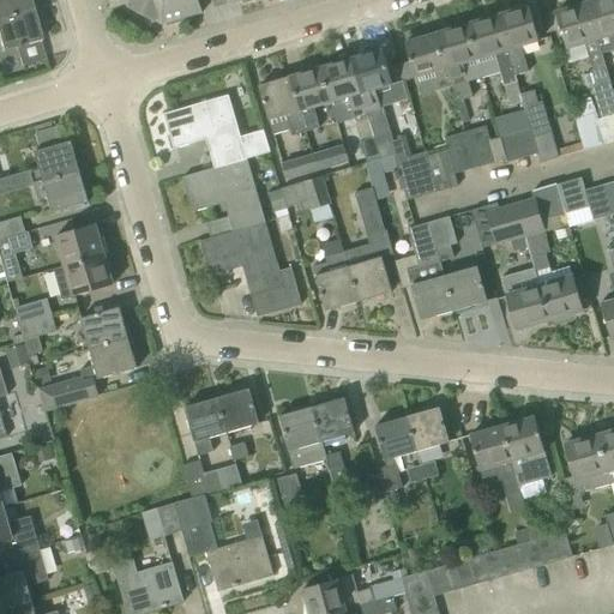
[(0,0),(0,19),(32,11),(29,0),(0,0)]
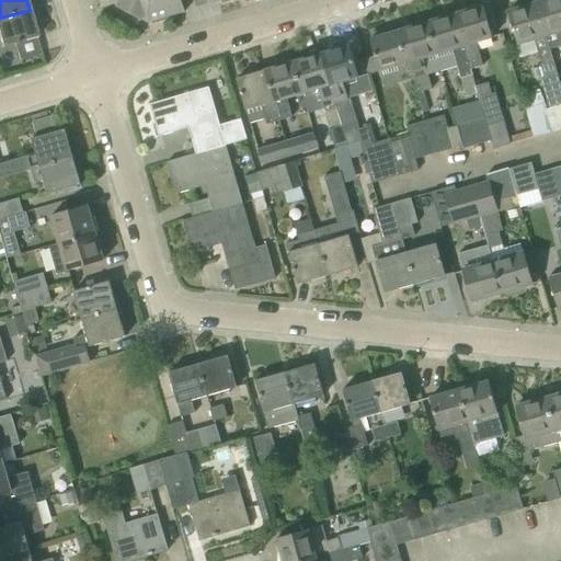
[(115,7),(128,14),(135,0),(110,0),(111,2),(116,6),(115,7)]
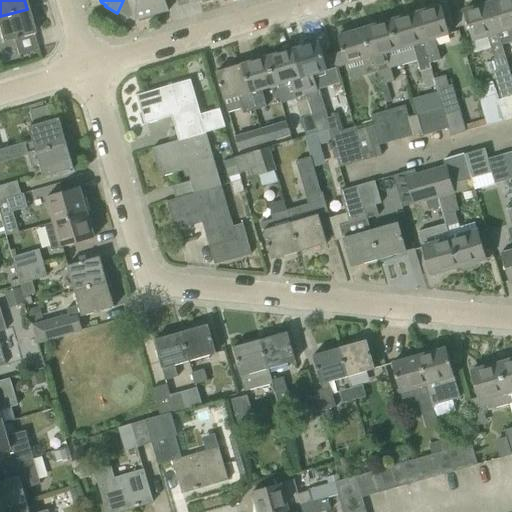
[(123,0),(117,13),(129,19),(129,18),(135,21),(138,20),(139,22),(150,18),(149,16),(168,11),(164,0),(123,0)]
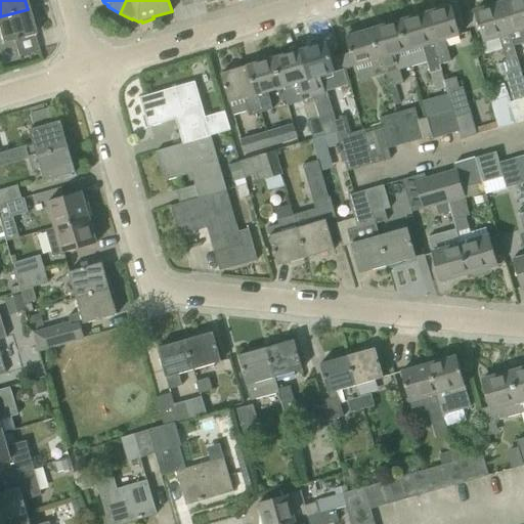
[(523,0),(512,0),(499,4),(512,45),(513,45),(523,41),(523,0)]
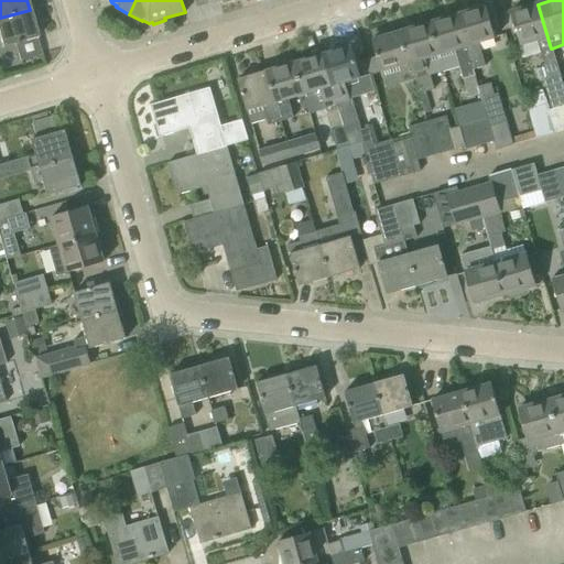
[(551,49),(538,4),(510,12),(519,43),(518,44),(521,58),(540,53),(544,66),(543,67),(546,78),(542,79),(551,108),(548,110),(554,131),(563,127),(563,87),(552,49),(551,49)]
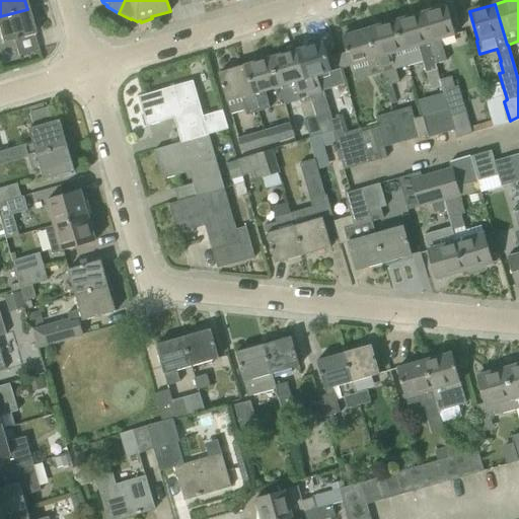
[(434,65),(435,64),(446,61),(440,40),(455,34),(446,5),(420,13),(434,65)]
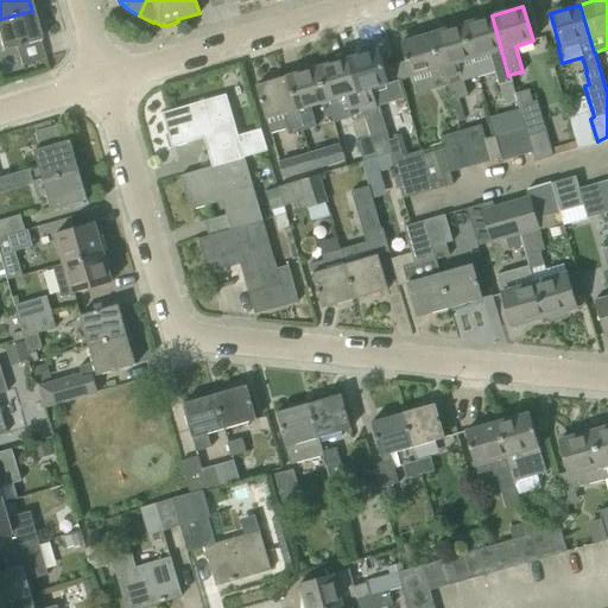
[(32,11),(0,19),(0,46),(1,51),(40,40),(32,11)]
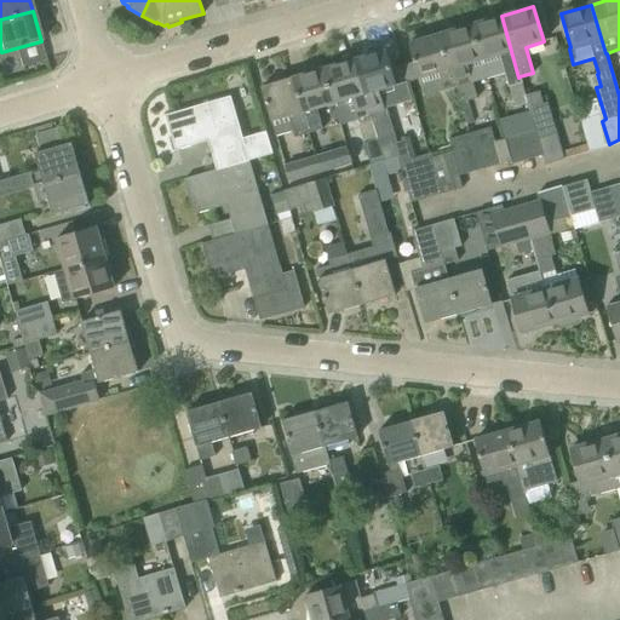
[(515,108),(527,104),(524,95),(526,95),(520,76),(518,78),(501,16),(470,26),(480,61),(499,55),(515,108)]
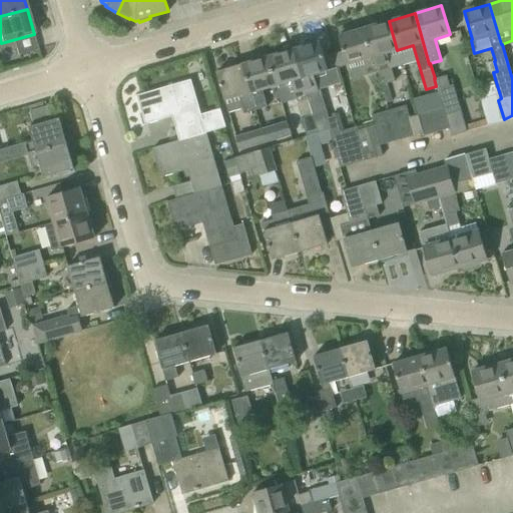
[(387,53),(397,50),(389,21),(364,28),(377,72),(381,85),(395,81),(387,53)]
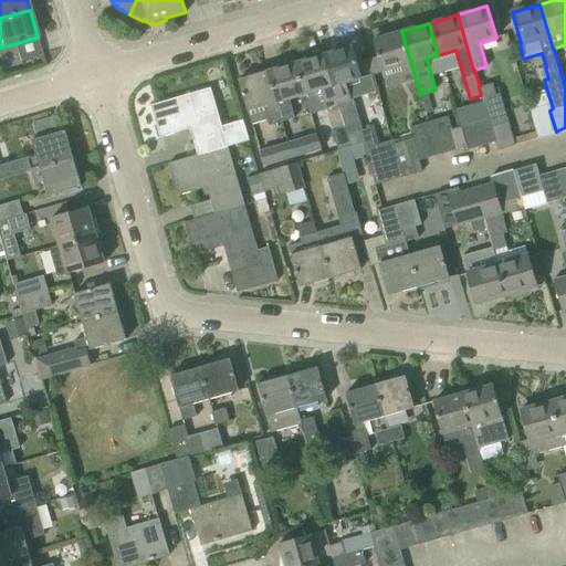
[(404,83),(416,80),(401,31),(389,35),(387,30),(374,34),(375,39),(373,40),(383,72),(398,67),(404,83)]
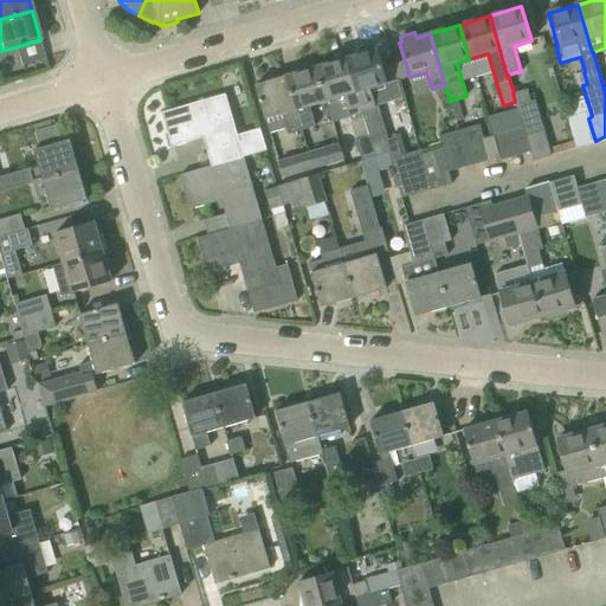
[(361,111),(368,136),(374,158),(387,153),(388,153),(399,150),(395,136),(385,140),(375,108),(371,89),(387,84),(376,50),(374,50),(374,47),(371,46),(360,49),(359,52),(359,55),(346,58),(361,111)]
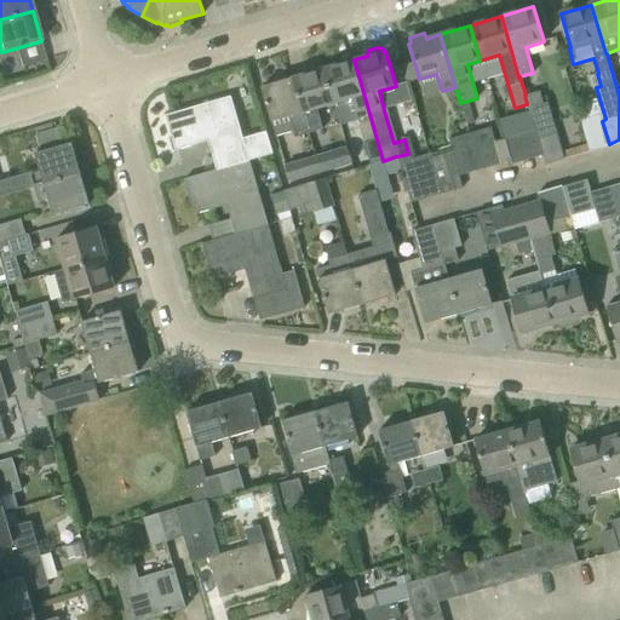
[(356,119),(369,114),(354,59),(322,69),(332,104),(350,99),(356,119)]
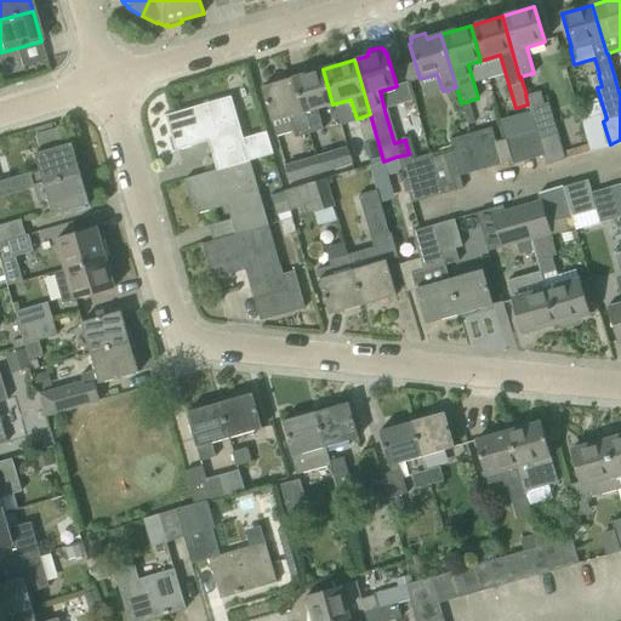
[(317,109),(332,104),(323,69),(322,67),(318,66),(307,68),(306,72),(307,74),(292,78),(309,134),(322,129),(317,109)]
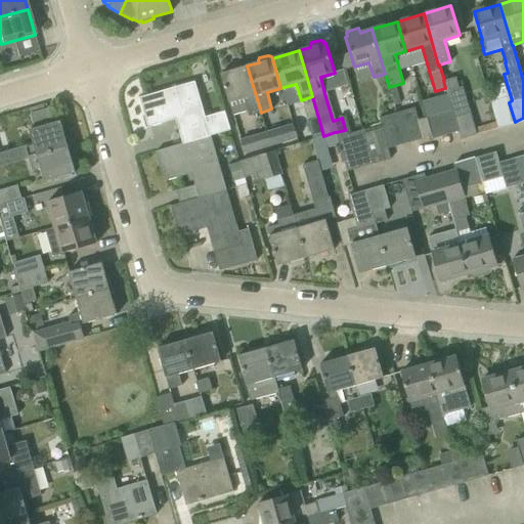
[(249,116),(261,113),(247,66),(220,74),(229,102),(244,99),(249,116)]
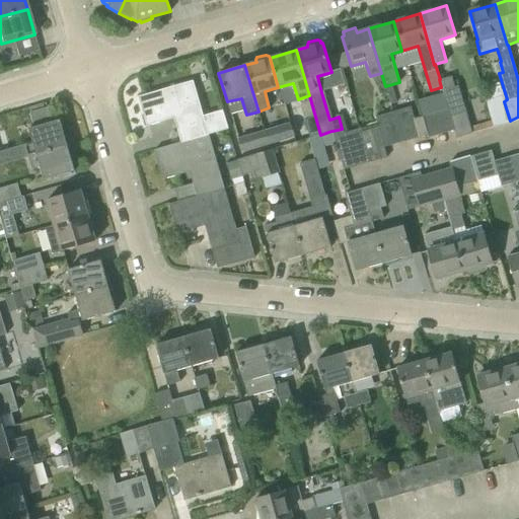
[(447,108),(453,130),(455,137),(472,133),(457,85),(454,86),(451,76),(440,79),(439,79),(441,87),(447,108)]
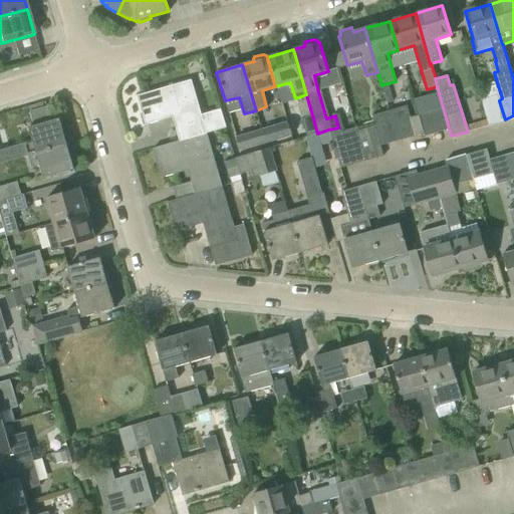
[(172,117),(179,142),(207,134),(191,80),(137,95),(145,125),(172,117)]
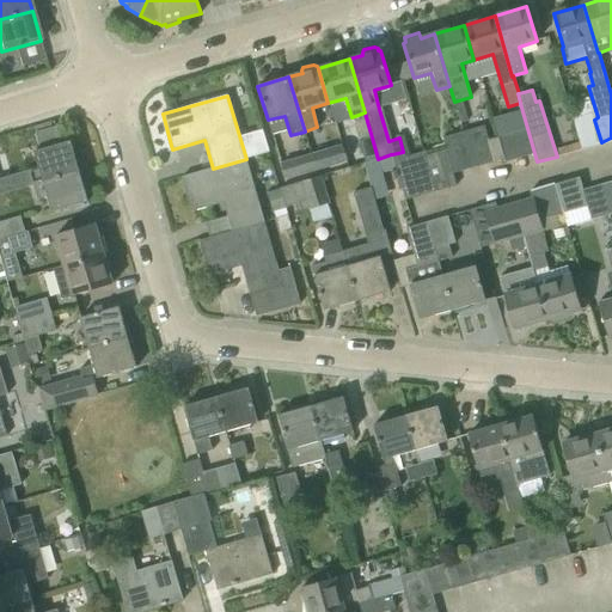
[(463,132),(473,167),(493,161),(487,140),(488,140),(483,126),(463,132)]
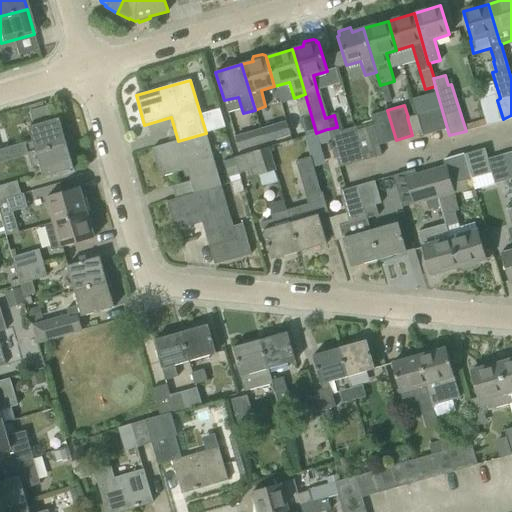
[(0,162),(27,155),(66,144),(59,118),(50,120),(46,106),(29,111),(34,125),(28,127),(32,140),(0,149),(0,162)]
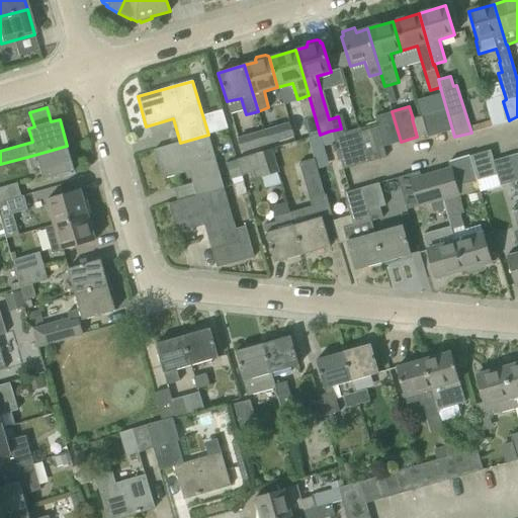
[(427,137),(452,130),(446,108),(421,115),(427,137)]
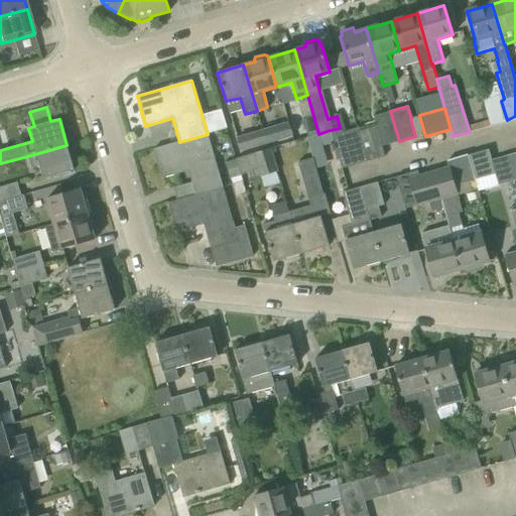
[(357,131),(366,161),(384,156),(382,146),(399,141),(390,111),(372,116),(376,126),(358,131),(357,131)]
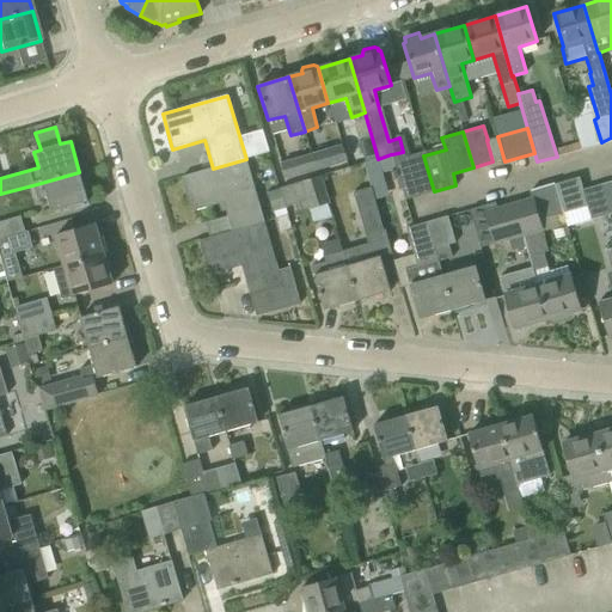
[(357,141),(365,161),(365,163),(374,160),(373,160),(378,159),(372,138),(357,141)]
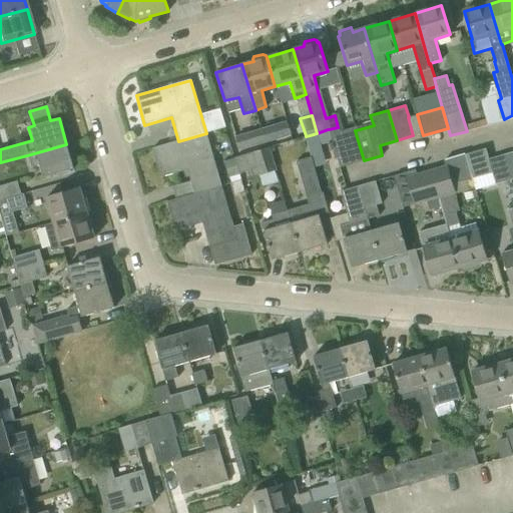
[(286,121),(261,128),(266,143),(291,135),(286,121)]
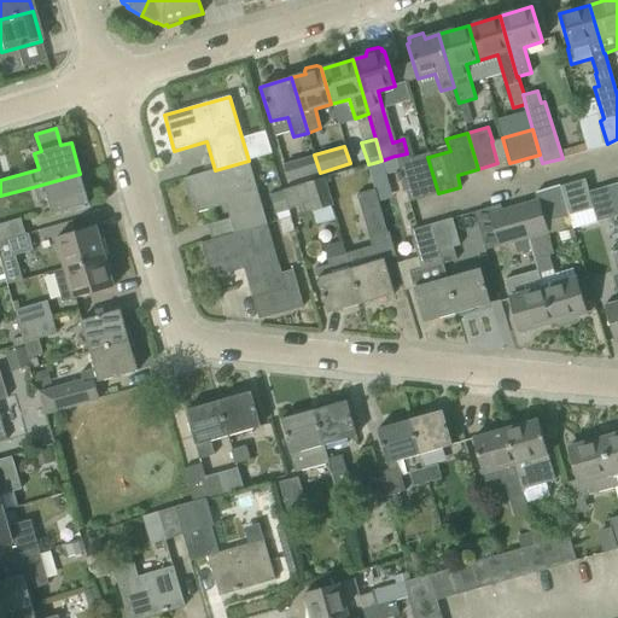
[(407,153),(396,156),(408,202),(438,193),(427,157),(429,157),(427,153),(409,158),(407,153)]
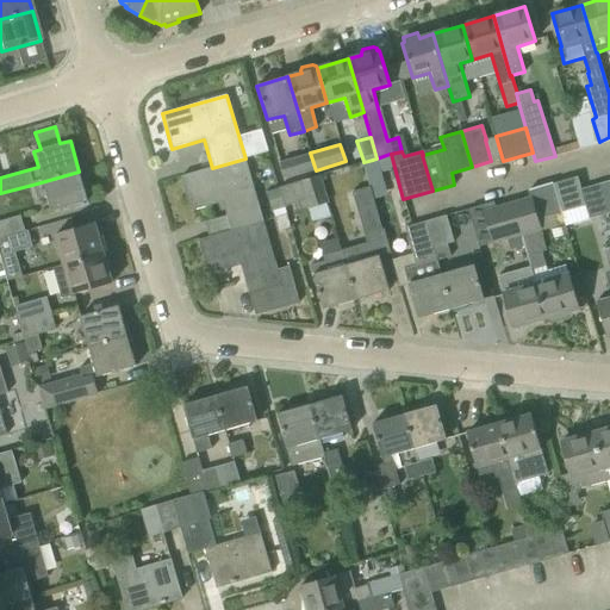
[(316,170),(310,153),(279,162),(284,180),(316,170)]
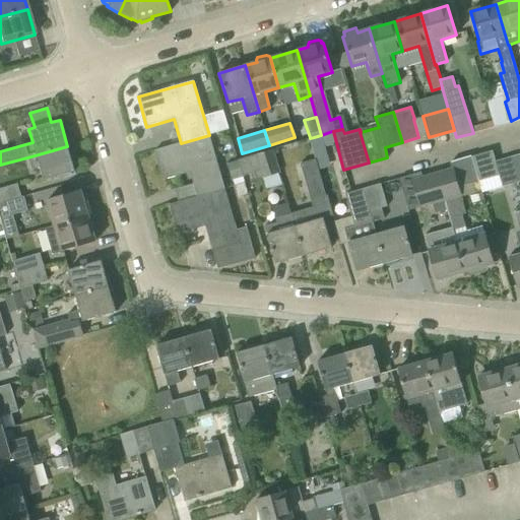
[(190,173),(197,196),(197,198),(224,190),(209,135),(181,143),(153,150),(163,180),(190,173)]
